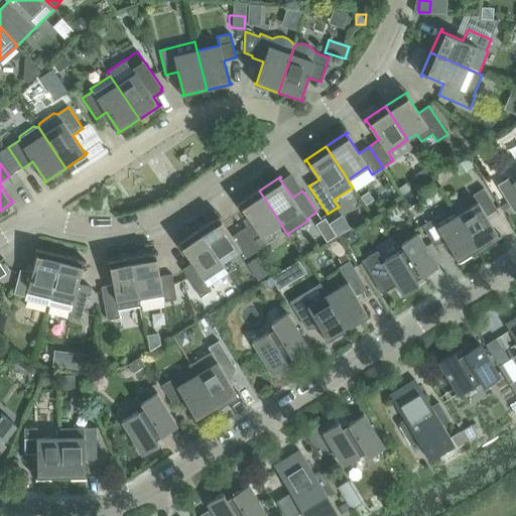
[(511,176),(497,185),(514,213),(515,211),(515,180),(514,181),(511,176)]
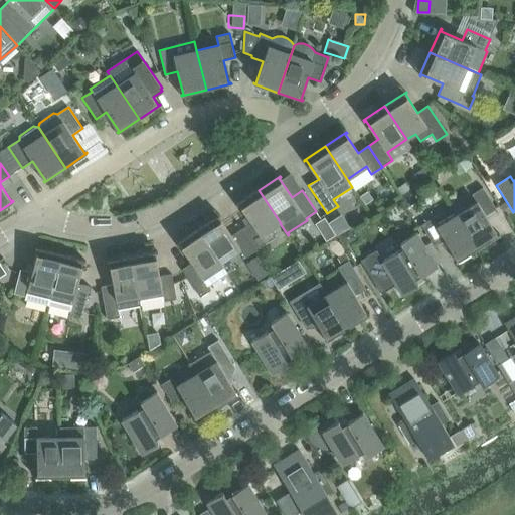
[(477,202),(458,214),(478,248),(500,235),(499,234),(498,235),(486,216),(496,209),(483,188),(472,194),(477,202)]
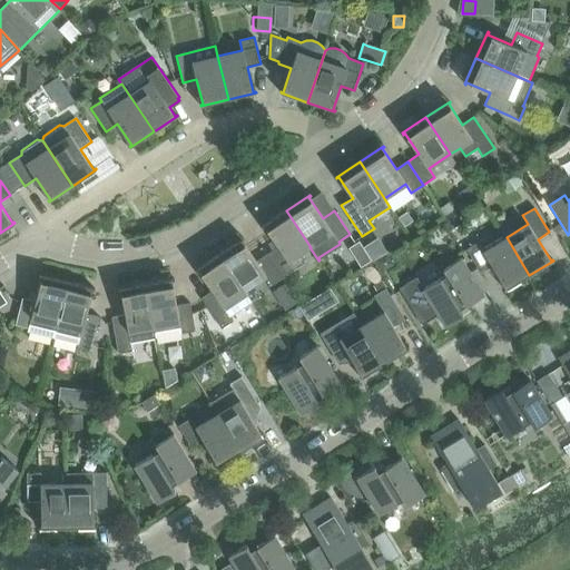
[(278,247),(267,254),(283,277),(306,262),(301,253),(310,247),(311,247),(286,210),(262,226),(263,227),(265,226),(278,247)]
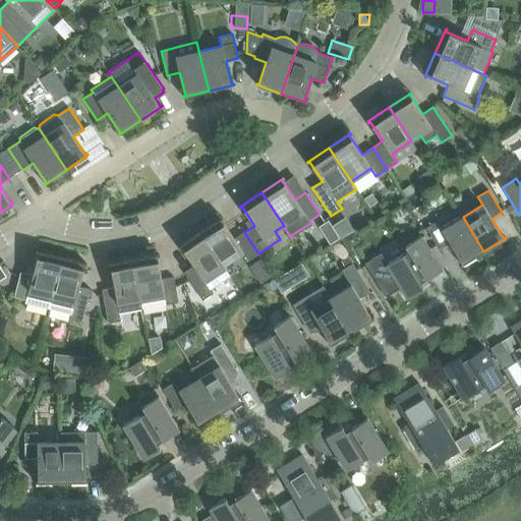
[(483,251),(463,217),(443,230),(438,222),(426,228),(440,250),(451,243),(462,264),(461,265),(461,266),(483,251)]
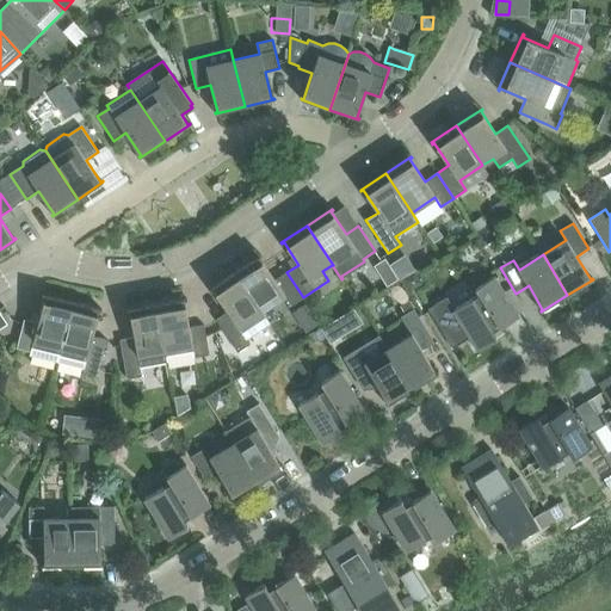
[(261,255),(235,272),(261,312),(285,296),(291,306),(303,297),(287,272),(275,281),(260,258),(261,257),(261,255)]
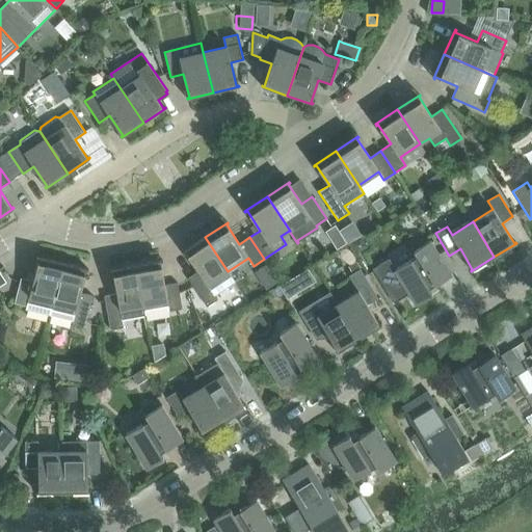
[(228,271),(205,237),(183,251),(184,253),(185,251),(198,271),(188,278),(207,307),(218,300),(215,295),(235,282),(228,271)]
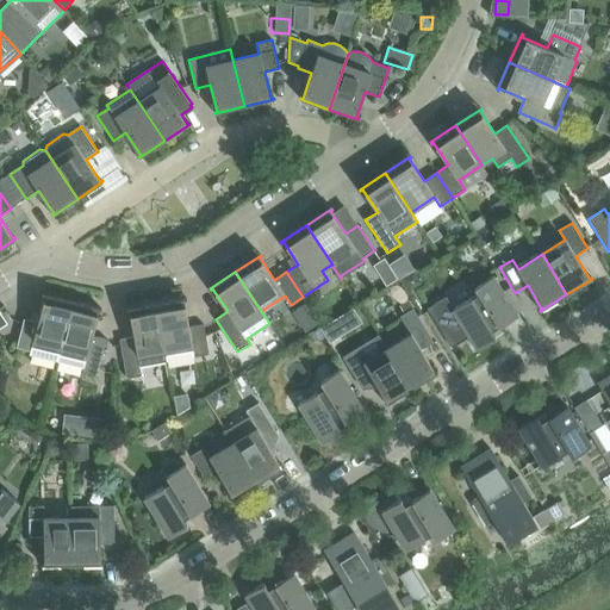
[(479,274),(475,278),(474,282),(477,287),(474,288),(475,290),(479,294),(472,298),(453,310),(446,298),(428,309),(452,348),(470,337),(477,349),(496,337),(492,331),(518,316),(493,277),(487,280),(485,275),(479,274)]
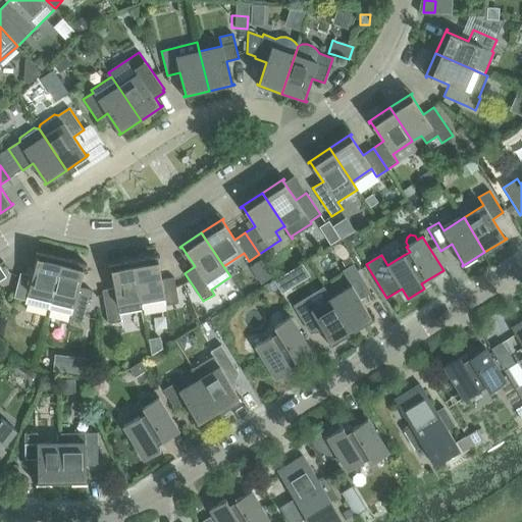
[(25,304),(49,309),(61,258),(37,252),(36,253),(38,254),(33,275),(20,273),(14,298),(27,301),(25,304)]
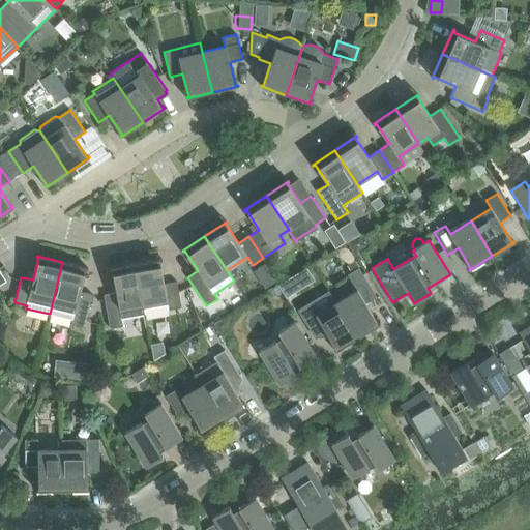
[(137,264),(145,314),(181,307),(177,282),(165,284),(160,261),(163,261),(163,260),(137,264)]
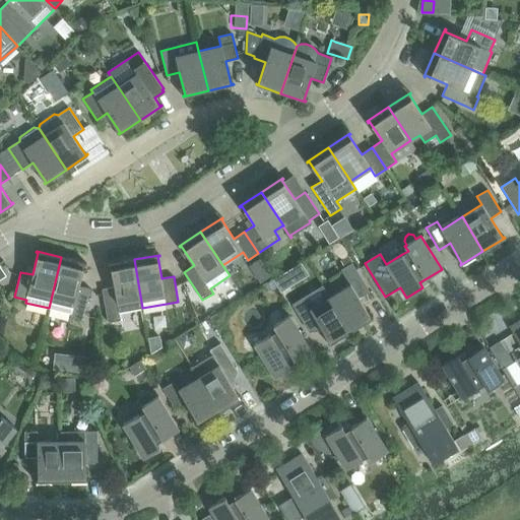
[(61,257),(49,308),(72,314),(70,319),(83,322),(90,289),(79,286),(84,264),(86,264),(86,263),(61,257)]
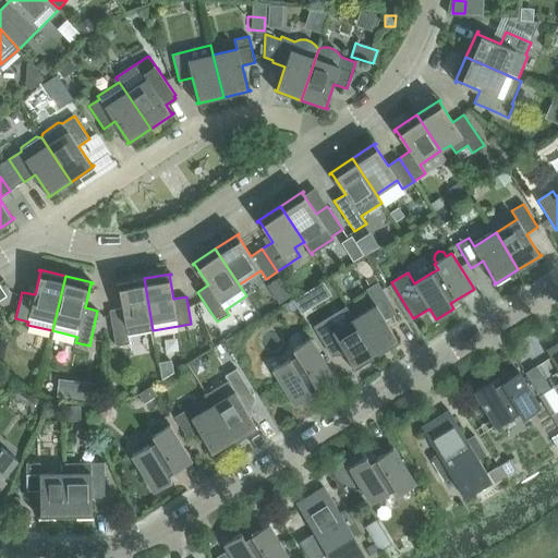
[(153,330),(144,278),(116,283),(117,284),(119,284),(122,308),(110,311),(117,347),(130,344),(129,336),(153,330)]
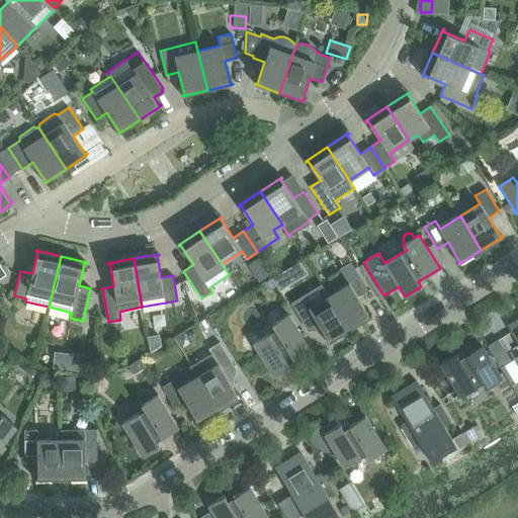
[(329,295),(350,330),(372,317),(371,316),(369,317),(358,297),(368,290),(351,262),(340,268),(349,283),(329,295)]
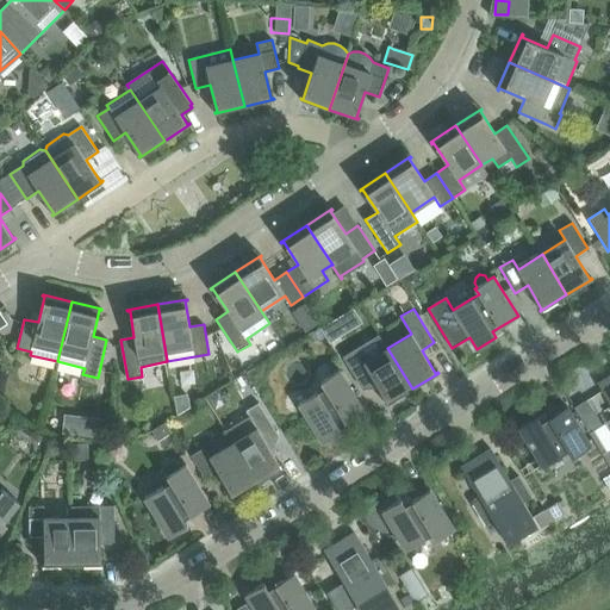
[(387,403),(385,404),(386,405),(412,388),(387,348),(377,355),(371,346),(346,361),(361,387),(373,379),(387,403)]
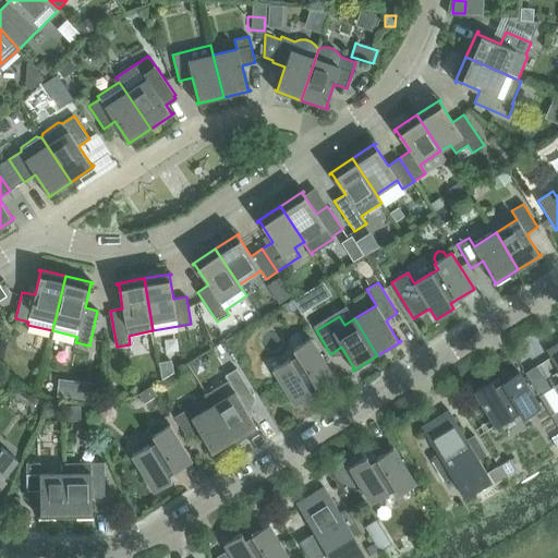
[(215,330),(208,332),(211,342),(214,342),(221,339),(221,337),(219,334),(215,330)]
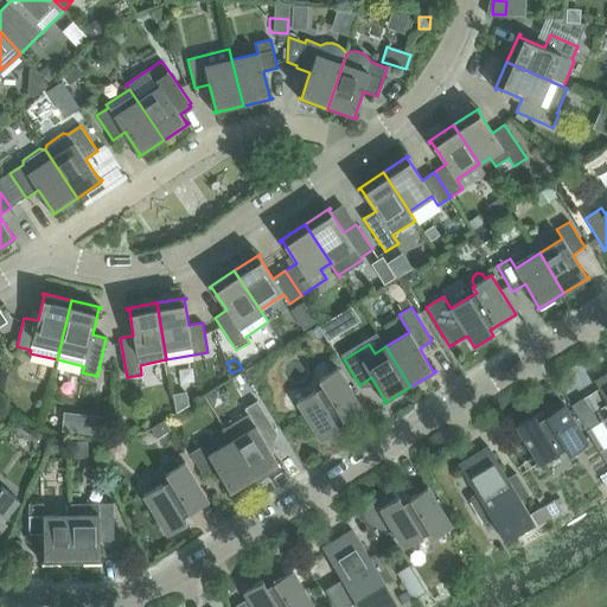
[(323,387),(296,402),(321,441),(340,429),(337,423),(362,408),(338,369),(319,381),(323,387)]
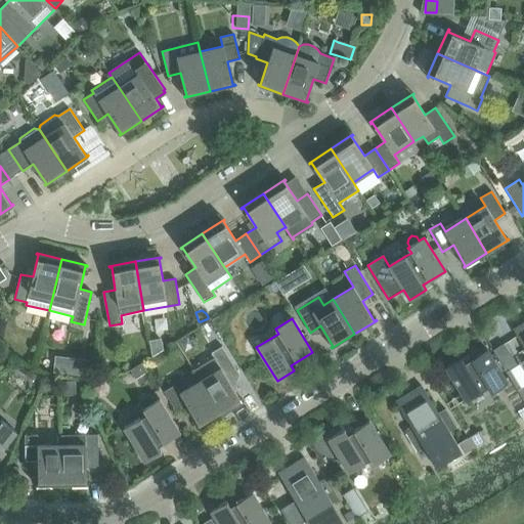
[(491,343),(503,337),(496,325),(485,332),(491,343)]
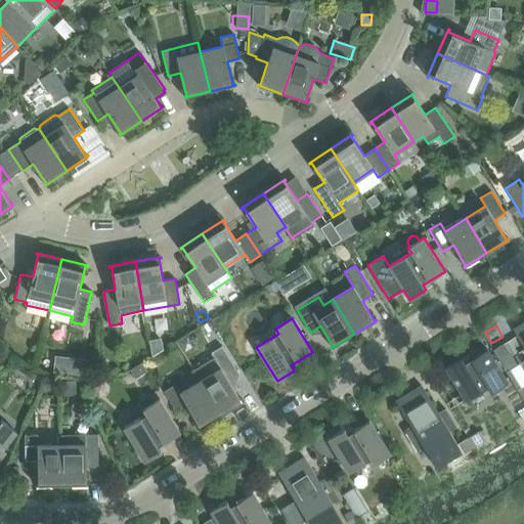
[(523,326),(517,331),(516,330),(514,331),(523,347),(523,360),(523,361),(523,362),(523,361),(523,326)]
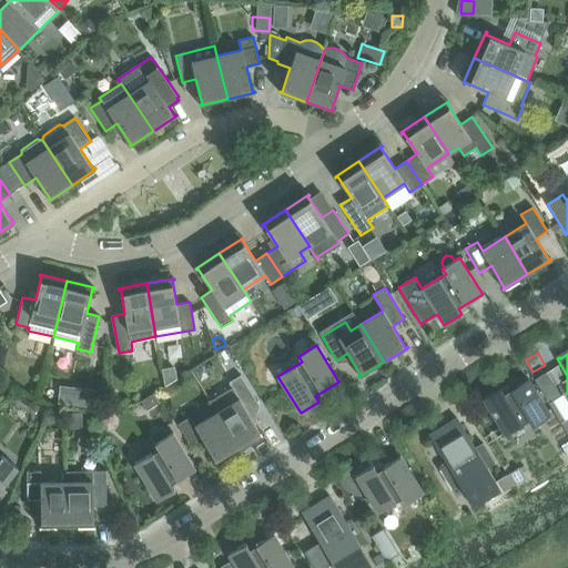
[(261,406),(241,375),(230,383),(232,387),(211,401),(217,413),(241,450),(264,435),(264,434),(262,435),(247,413),(261,406)]
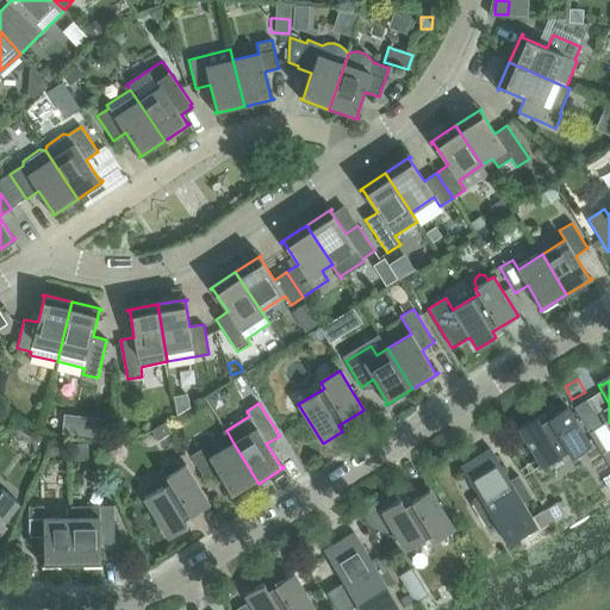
[(518,428),(542,467),(568,452),(572,458),(591,446),(567,406),(542,422),(539,416),(518,428)]
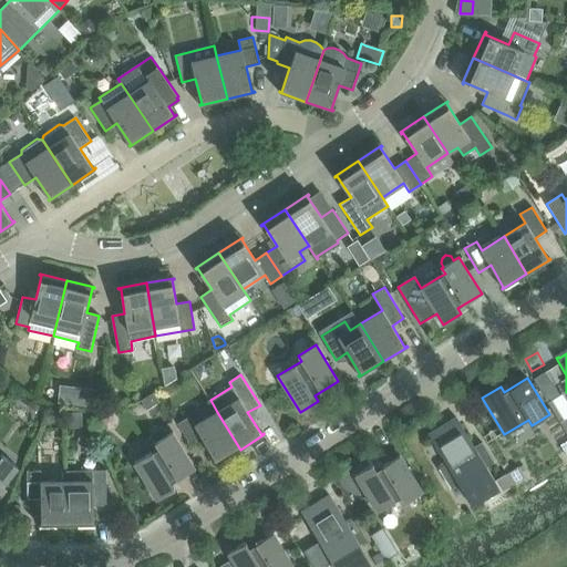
[(144,406),(146,410),(160,402),(155,395),(143,403),(144,406)]
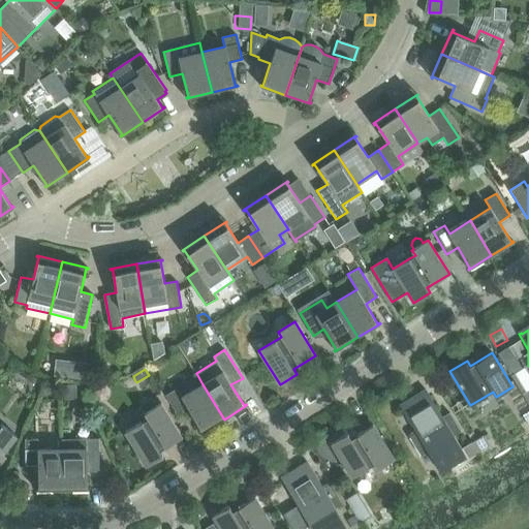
[(224,419),(203,384),(182,397),(177,389),(165,395),(179,417),(190,411),(203,431),(200,432),(201,433),(224,419)]
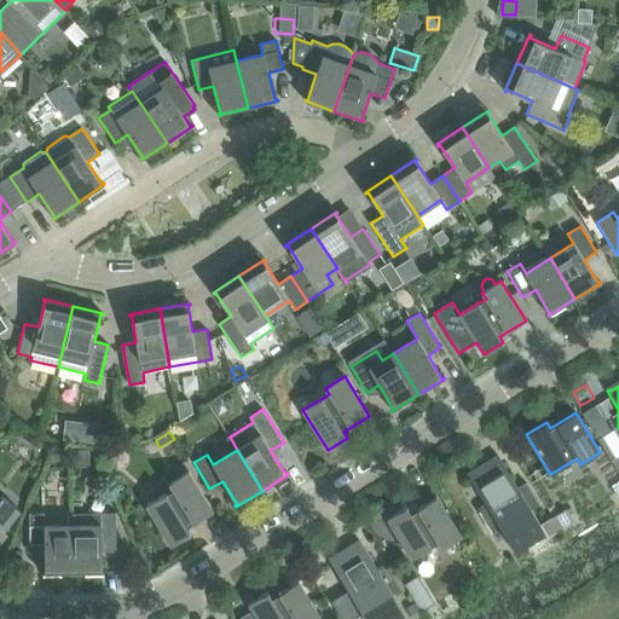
[(545,533),(539,524),(531,509),(538,505),(539,505),(526,482),(525,484),(525,485),(519,489),(499,457),(497,458),(498,461),(472,476),(472,474),(469,476),(487,507),(479,512),(480,513),(481,513),(493,532),(492,532),(493,533),(501,528),(515,551),(545,533)]
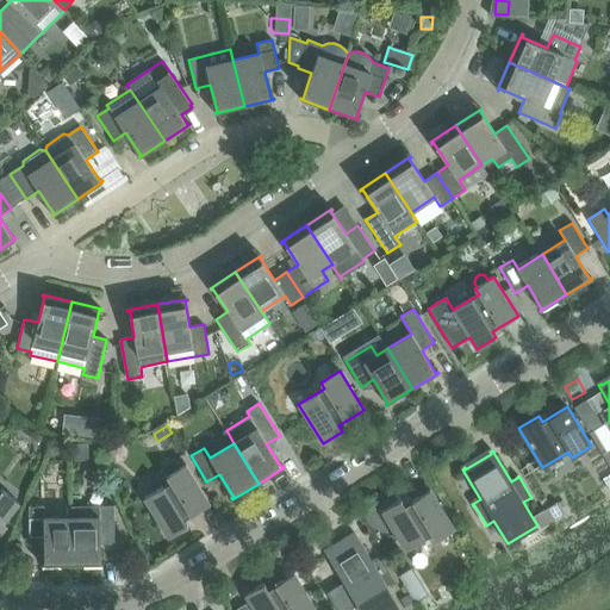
[(172,462),(167,466),(166,471),(168,475),(167,477),(170,483),(144,498),(169,537),(188,527),(184,520),(210,504),(186,465),(179,468),(176,464),(172,462)]
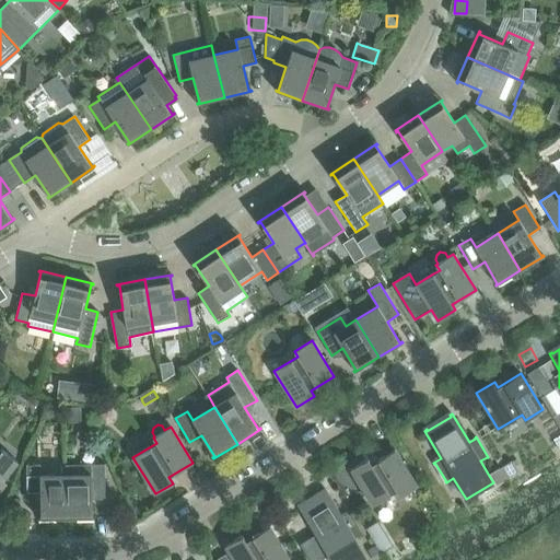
[(0,485),(18,462),(1,450),(0,451),(0,485)]
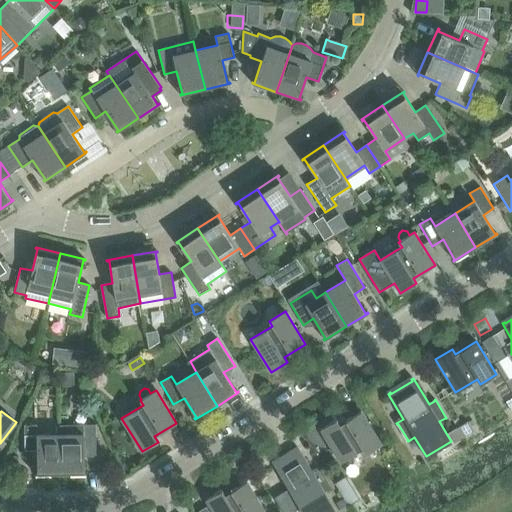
[(320,429),(341,462),(362,449),(365,454),(382,444),(362,411),(339,424),(337,419),(320,429)]
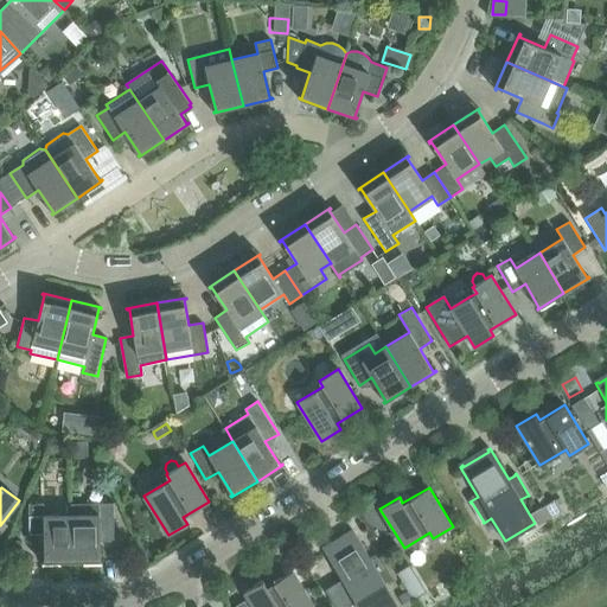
[(71,504),(71,515),(72,562),(102,562),(103,560),(100,560),(100,534),(114,532),(114,503),(71,504)]
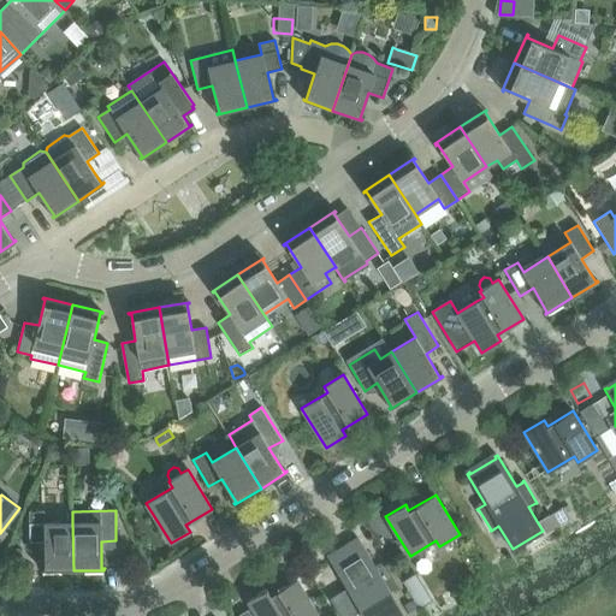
[(73,570),(72,522),(46,523),(46,511),(29,513),(30,543),(45,543),(45,569),(42,569),(42,572),(73,570)]
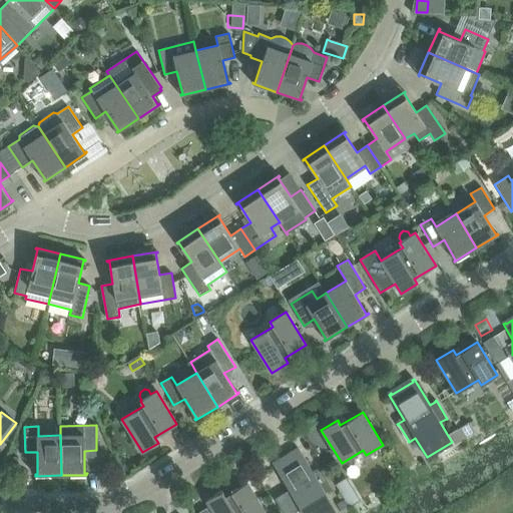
[(289,489),(283,493),(283,495),(284,494),(294,511),(293,511),(294,512),(301,508),(303,512),(335,512),(337,512),(326,492),(331,489),(332,489),(333,489),(322,470),(320,471),(321,472),(315,475),(299,449),(297,450),(298,452),(276,464),(276,463),(274,464),(289,489)]
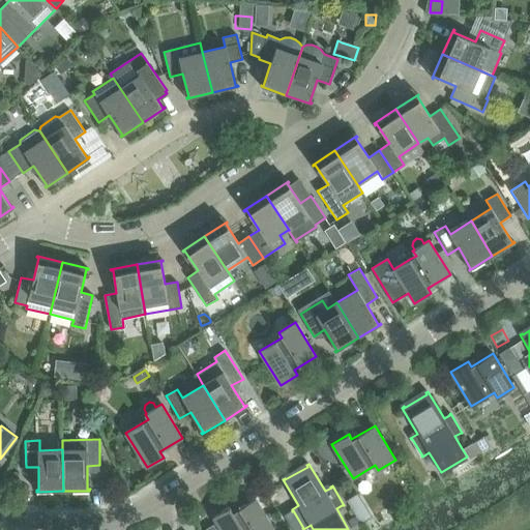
[(347,502),(356,518),(361,526),(372,520),(357,496),(347,502)]
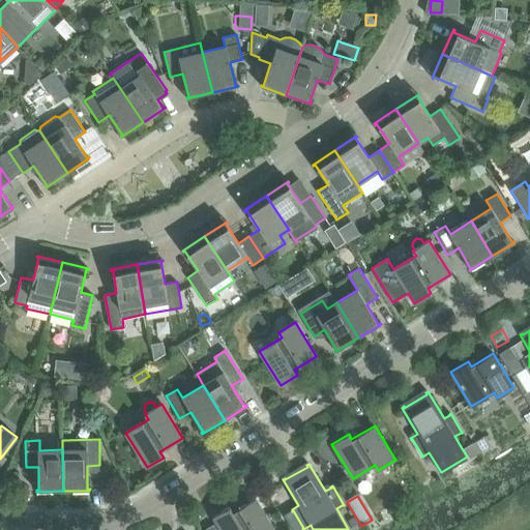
[(230,506),(213,517),(221,529),(274,529),(256,498),(233,511),(230,506)]
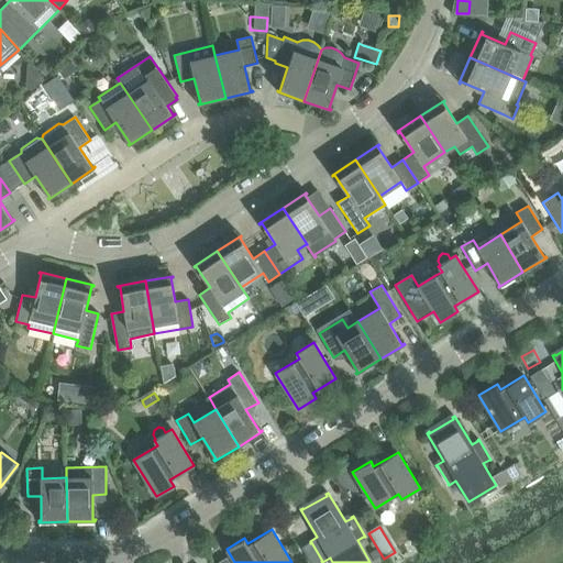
[(378,550),(371,555),(375,562),(386,562),(384,559),(378,550)]
